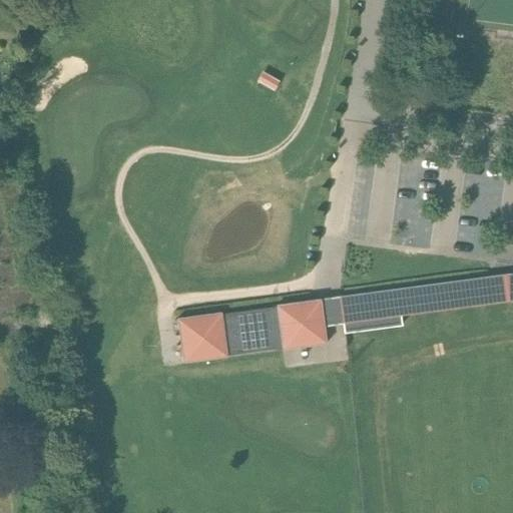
[(411,106),(406,105),(403,105),(402,112),(410,113),(411,106)]
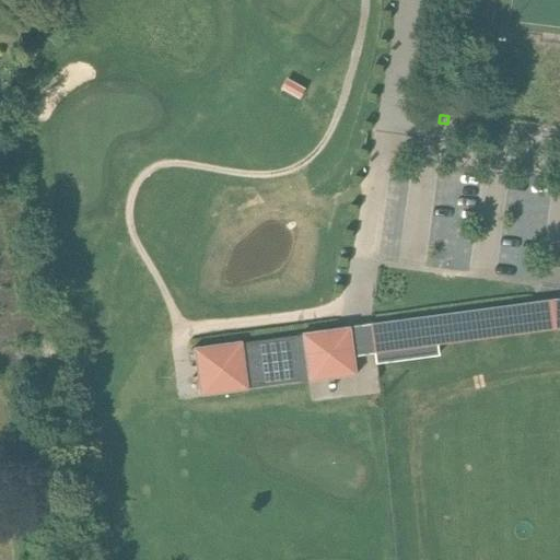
[(473,269),(473,241),(447,240),(446,269),(473,269)]
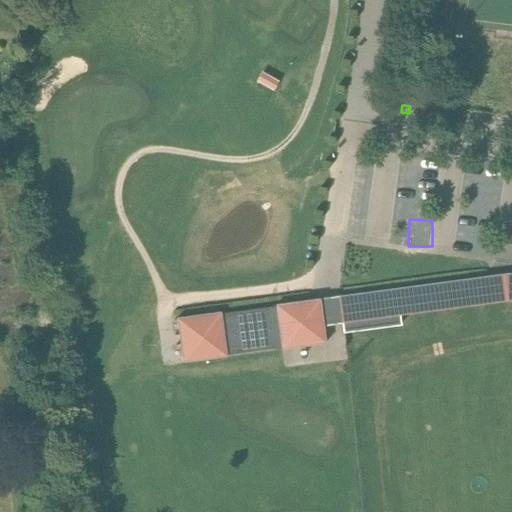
[(342,324),(343,333),(401,325),(396,289),(338,297),(342,324)]
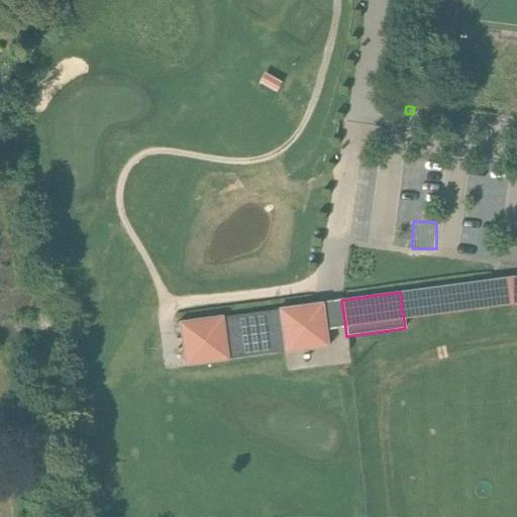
[(285,351),(285,352),(329,346),(323,301),(279,308),(279,309),(285,351)]
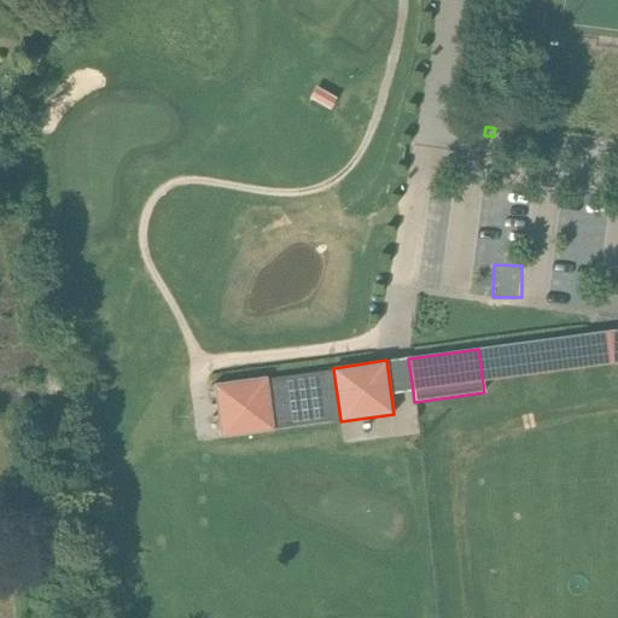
[(267,378),(274,429),(340,420),(333,369),(267,378)]
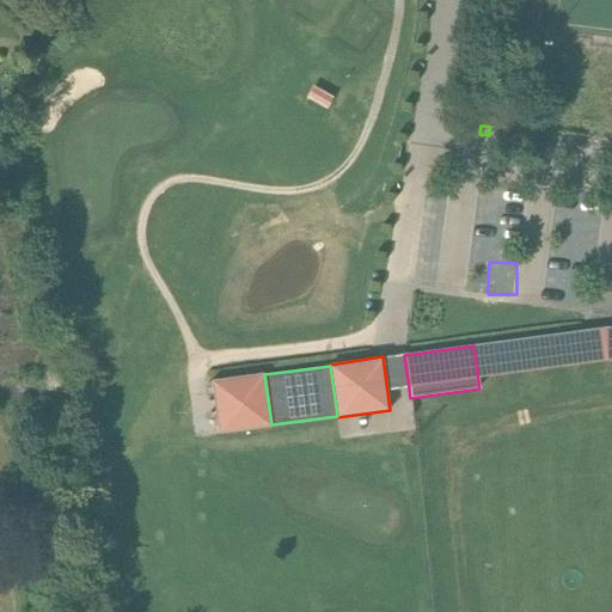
[(212,380),(219,433),(271,426),(271,424),(264,374),(264,373),(212,380)]
